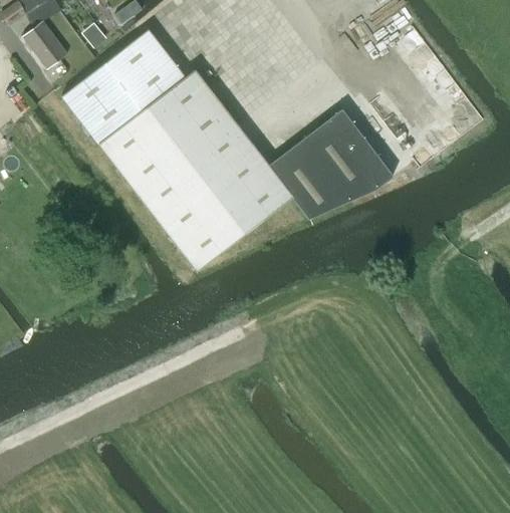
[(137,1),(130,6),(137,16),(143,11),(144,11),(137,1)]
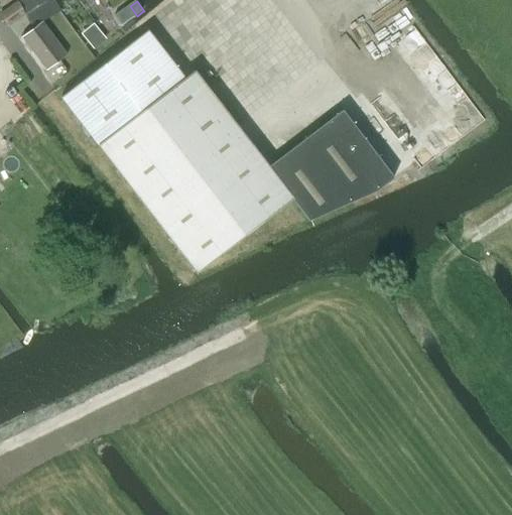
[(19,3),(3,13),(11,25),(27,14),(19,3)]
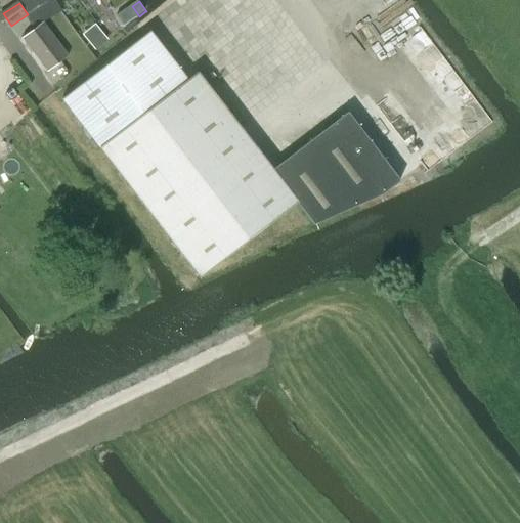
[(70,55),(45,23),(24,38),(48,71),(70,55)]
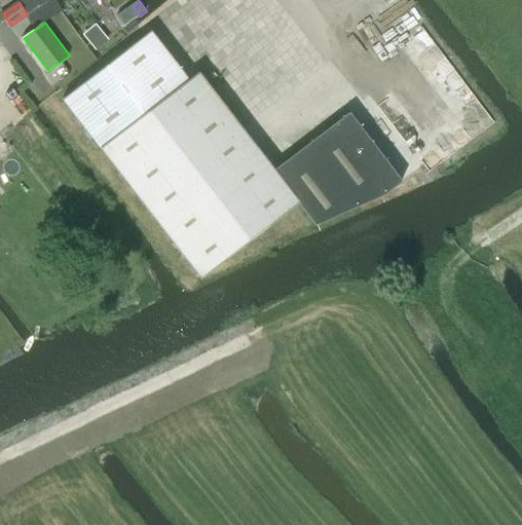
[(98,26),(84,36),(98,52),(111,41),(98,26)]
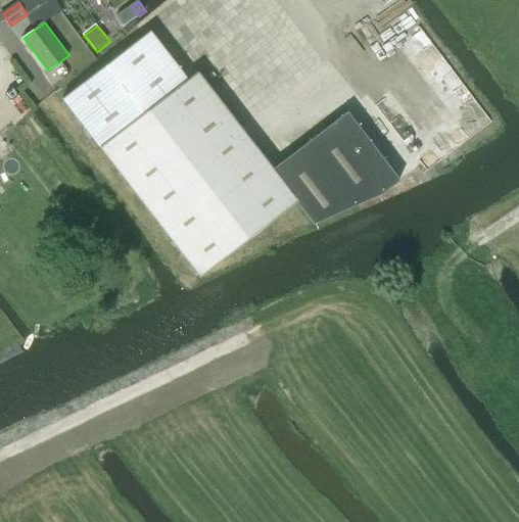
[(315,222),(383,192),(400,178),(348,110),(273,168),(198,72),(189,79),(151,31),(64,98),(201,275),(298,200),(315,222)]
